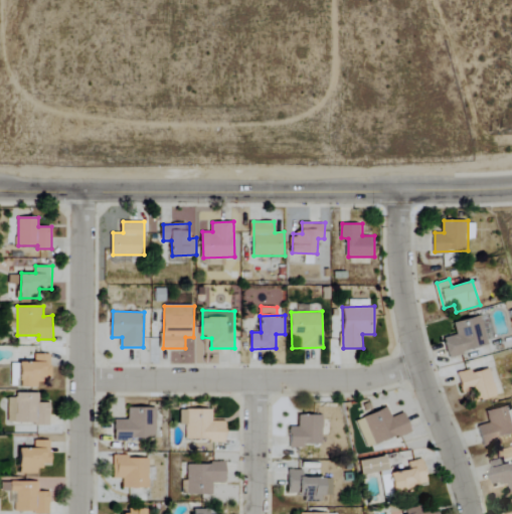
[(456,322),(458,334),(446,337),(450,355),(490,346),(483,315),(456,322)]
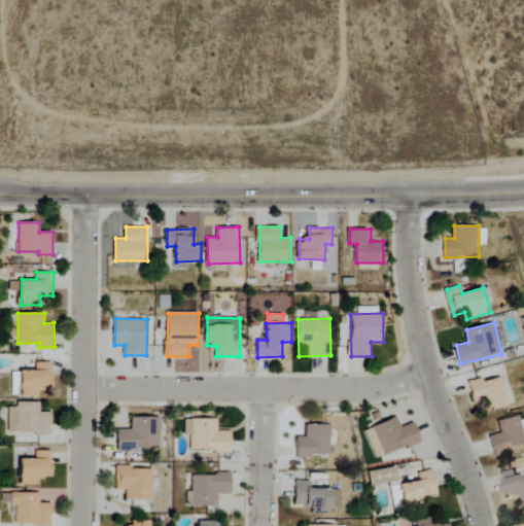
[(55,362),(37,361),(37,370),(23,370),(22,393),(45,394),(45,384),(55,385),(55,362)]
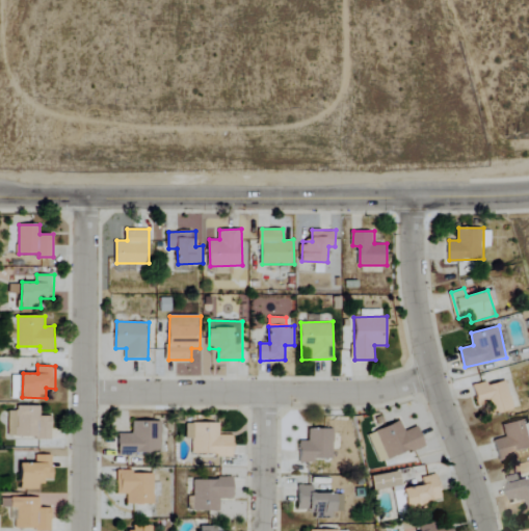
[(516,408),(507,379),(490,385),(488,380),(474,385),(479,404),(490,402),(493,415),(516,408)]
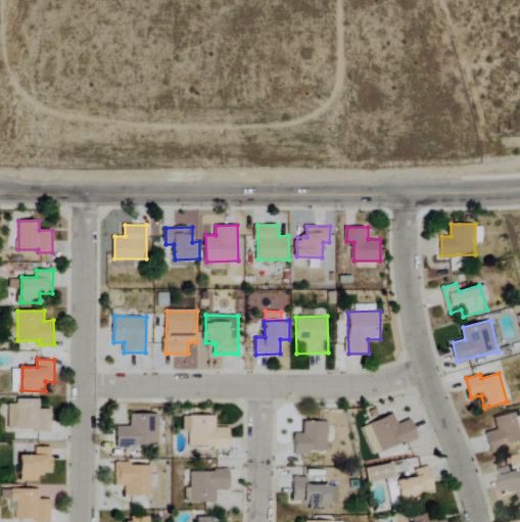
[(10,429),(52,429),(53,408),(41,408),(41,399),(10,399),(10,429)]
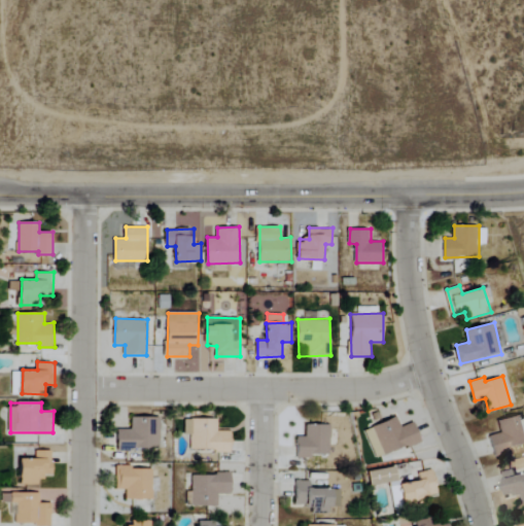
[(523,414),(499,420),(502,432),(491,434),(496,453),(523,447),(523,414)]
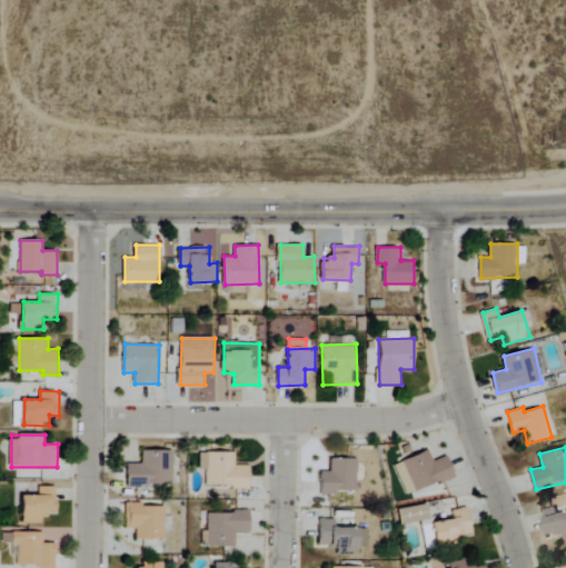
[(128,462),(128,484),(175,485),(175,450),(144,449),(144,462),(128,462)]
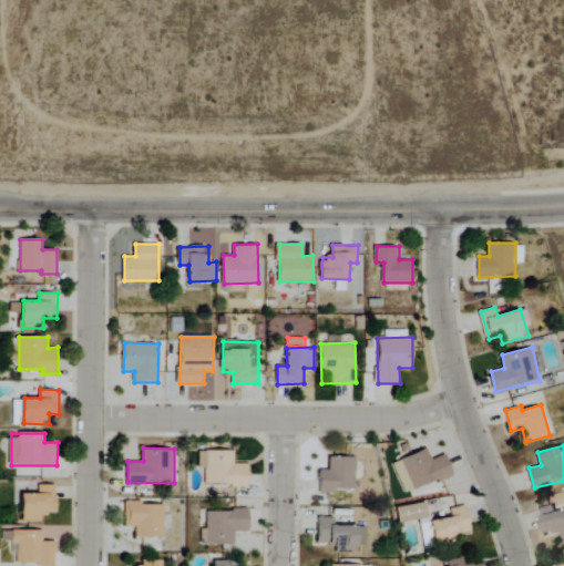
[(454,473),(447,453),(433,459),(429,448),(395,462),(408,493),(454,473)]
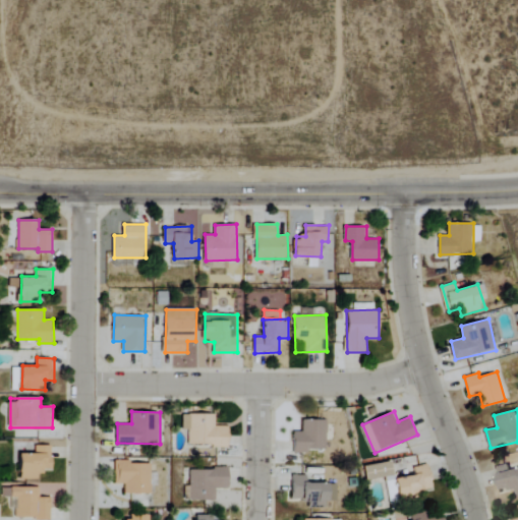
[(189,445),(230,445),(230,425),(217,425),(217,413),(184,413),(184,429),(189,429),(189,445)]
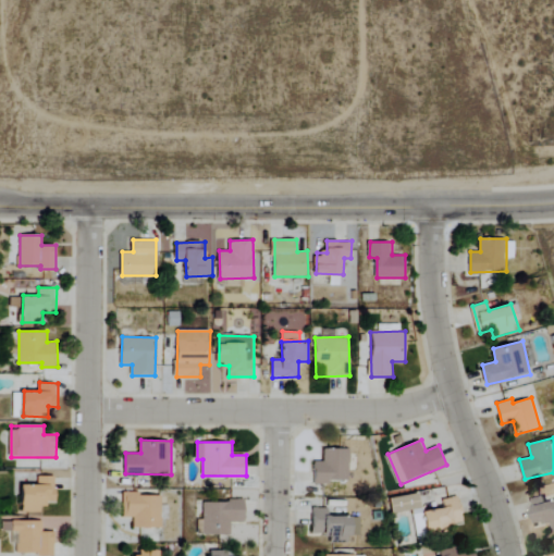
[(351,482),(352,448),(325,448),(325,461),(316,461),(316,481),(351,482)]
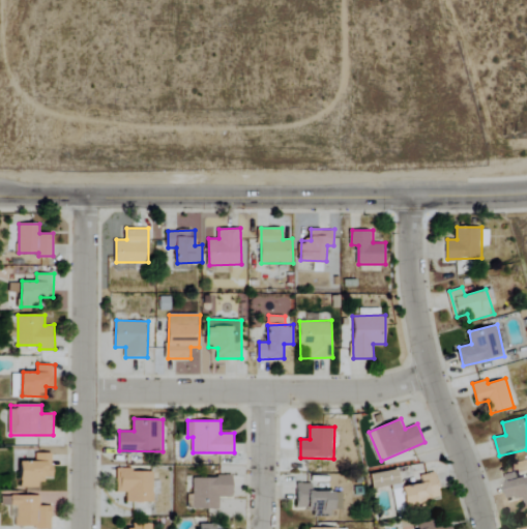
[(23,460),(22,487),(42,487),(42,476),(54,476),(54,452),(37,452),(36,461),(23,460)]
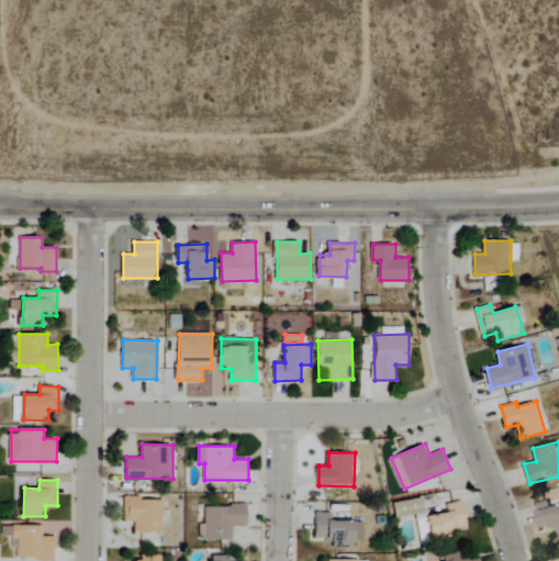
[(136,533),(165,531),(164,497),(125,498),(125,522),(135,522),(136,533)]
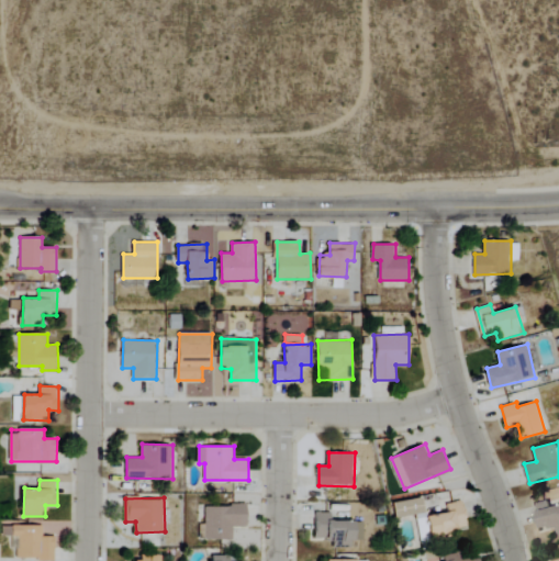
[(426,514),(424,497),(395,501),(397,516),(426,514)]
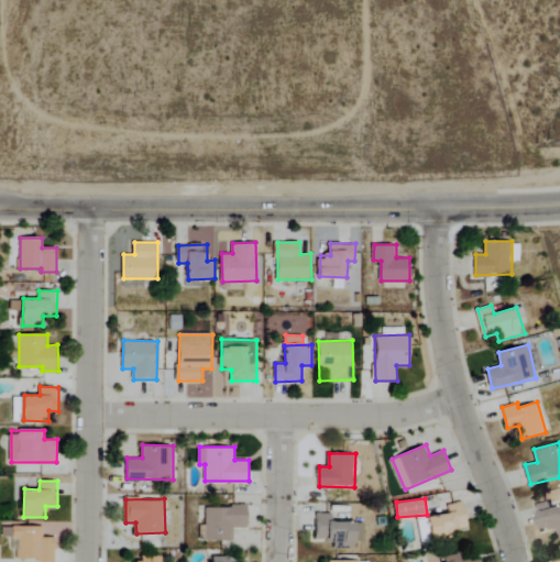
[(559,507),(556,508),(553,500),(538,505),(545,531),(559,527),(559,507)]
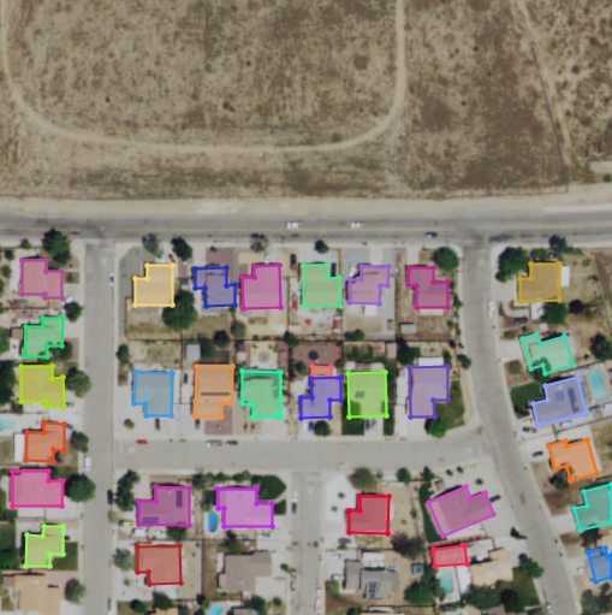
[(491,553),(492,561),(469,566),(475,593),(495,589),(494,581),(514,577),(507,549),(491,553)]
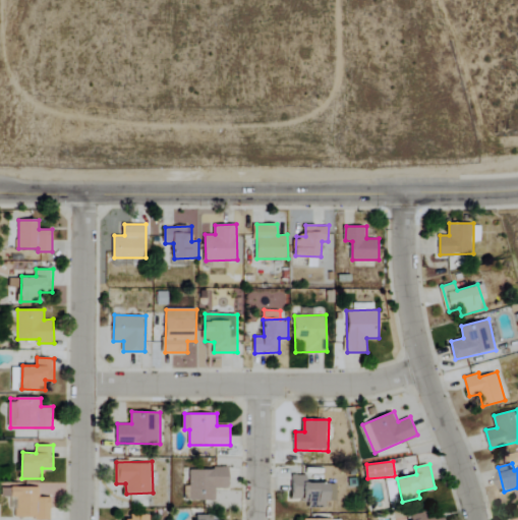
[(217,500),(218,487),(230,487),(230,468),(192,468),(191,499),(217,500)]
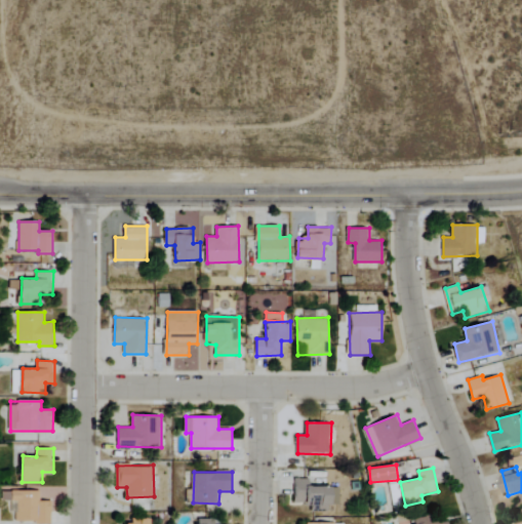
[(310,486),(310,479),(295,479),(295,504),(312,504),(312,511),(330,511),(330,504),(340,504),(340,487),(310,486)]
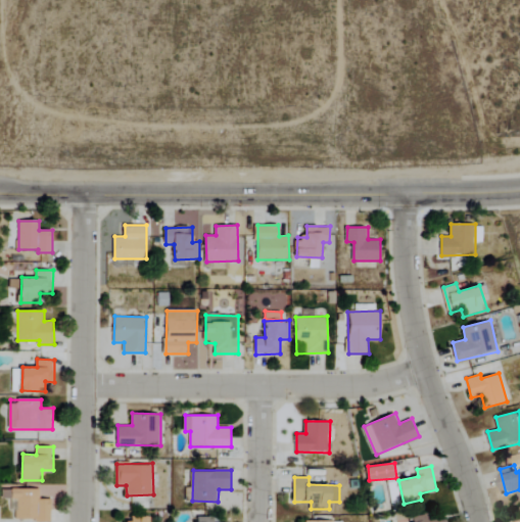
[(52,520),(52,499),(41,499),(41,489),(3,488),(3,499),(17,499),(17,520),(52,520)]
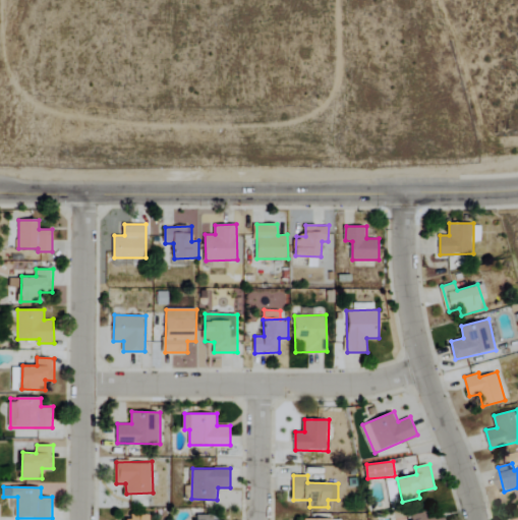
[(446,519),(446,516),(429,519),(428,511),(410,515),(411,519),(446,519)]
